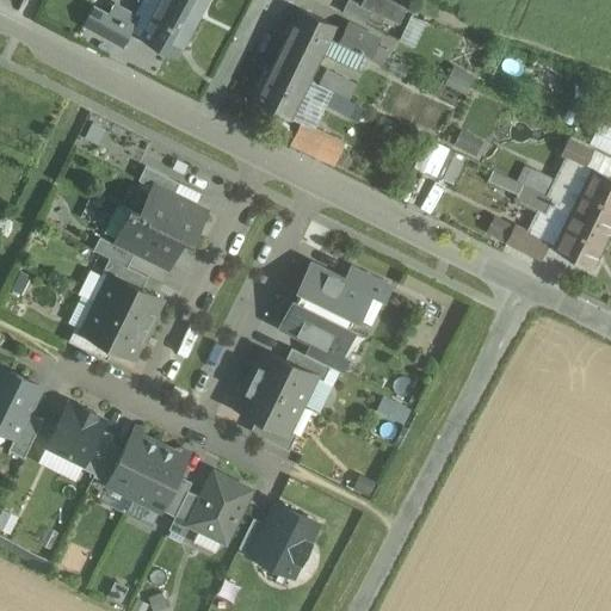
[(166,0),(160,0),(140,36),(177,56),(197,16),(166,0)]
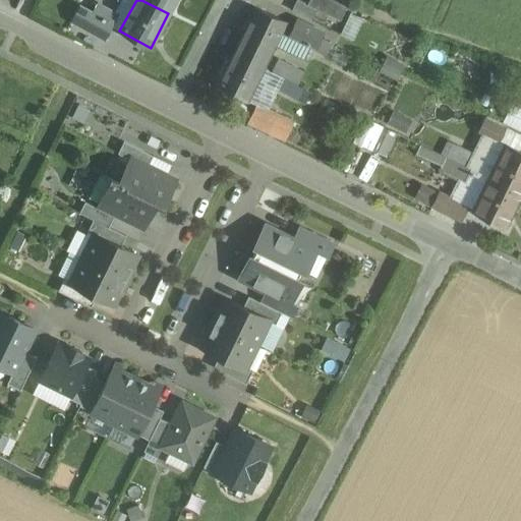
[(175,0),(141,0),(168,13),(175,0)]
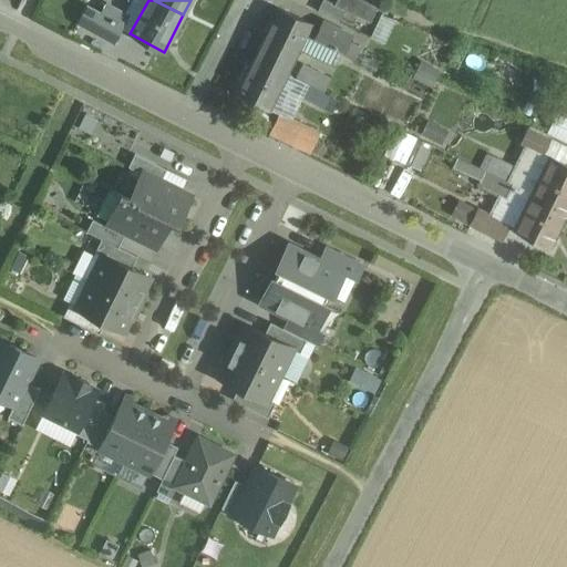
[(334,3),(327,0),(321,0),(317,10),(339,21),(346,9),(334,3)]
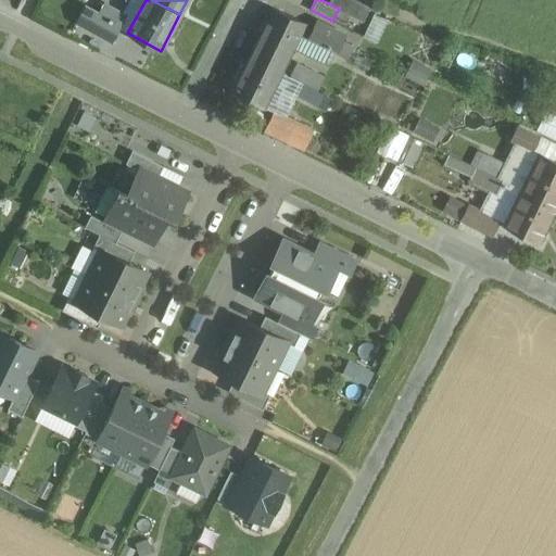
[(370,7),(357,0),(329,0),(328,3),(339,9),(363,21),(370,7)]
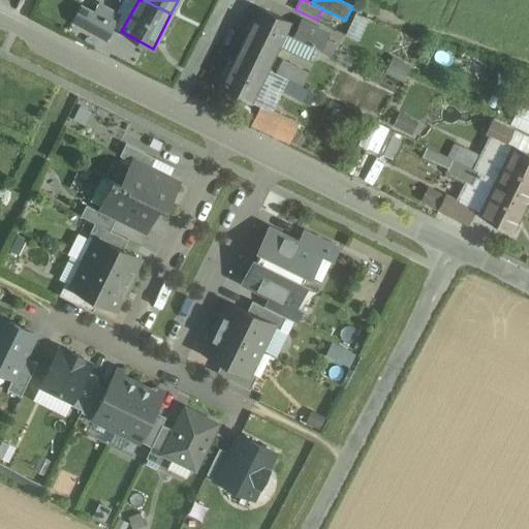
[(119,16),(98,4),(93,13),(85,29),(105,40),(119,16)]
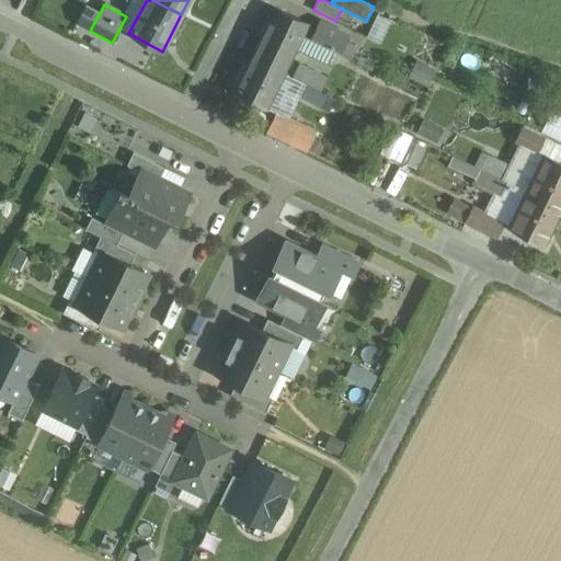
[(84,7),(76,22),(90,31),(99,14),(84,7)]
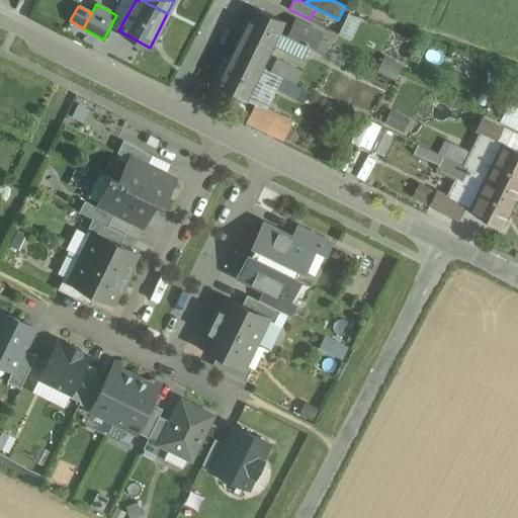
[(284,24),(253,8),(231,53),(261,67),(284,24)]
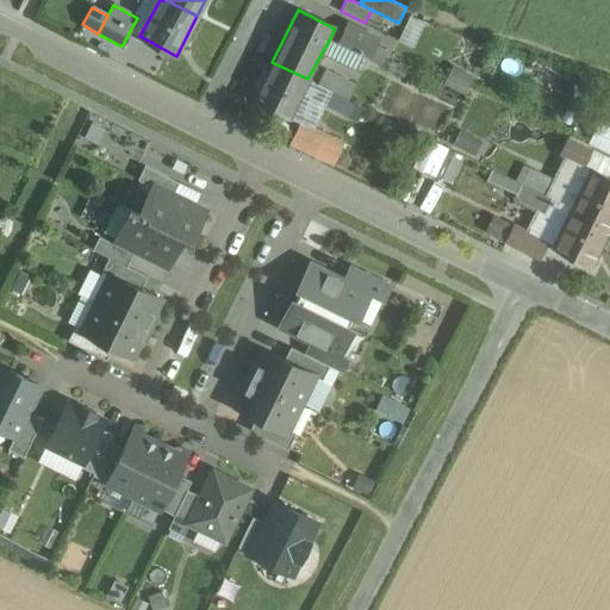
[(416,42),(424,18),(410,13),(402,37),(416,42)]
